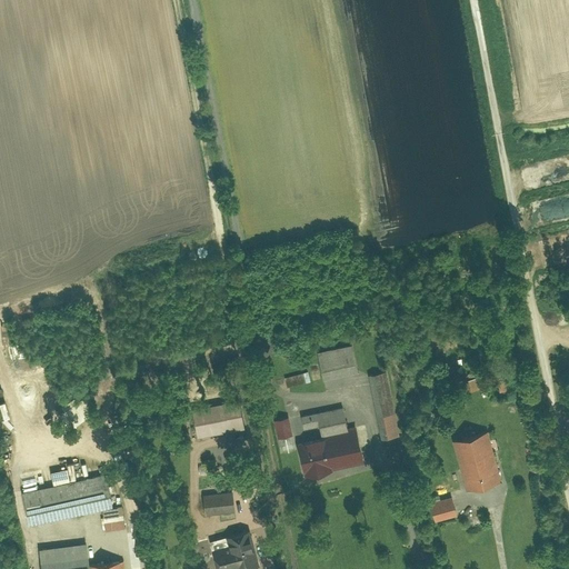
[(318,351),(323,378),(359,370),(353,343),(318,351)]
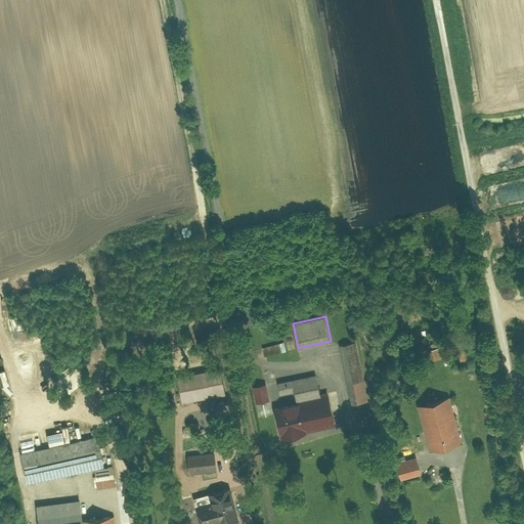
[(358,340),(340,344),(351,403),(370,400),(358,340)]
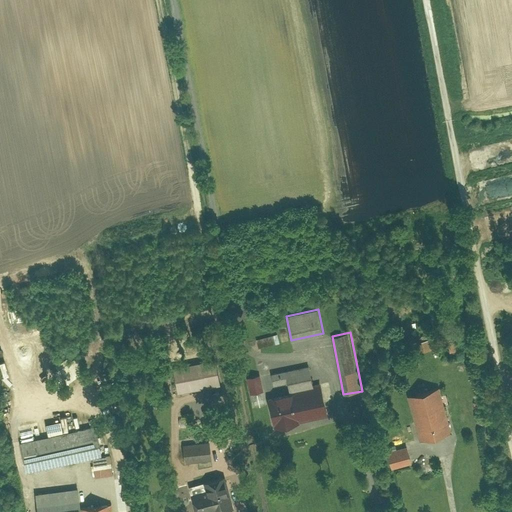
[(277,333),(256,339),(259,347),(280,341),(277,333)]
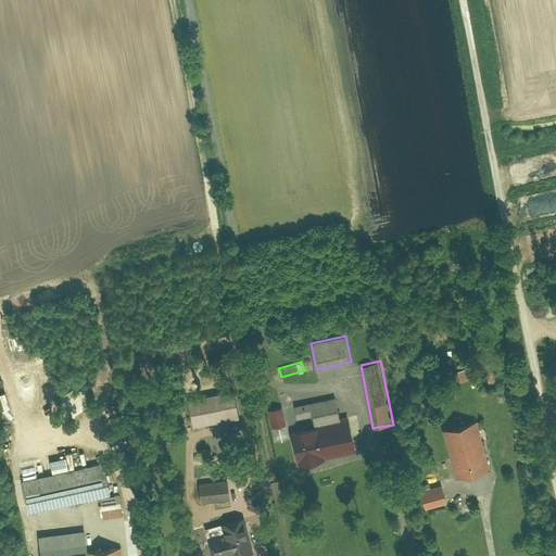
[(61,405),(71,418),(95,402),(86,388),(61,405)]
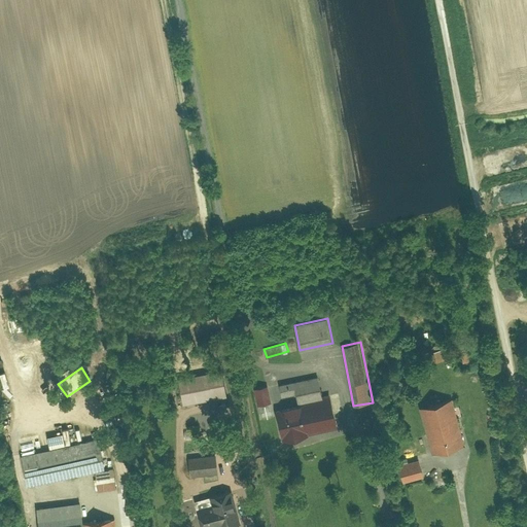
[(221,370),(178,378),(183,403),(225,395),(221,370)]
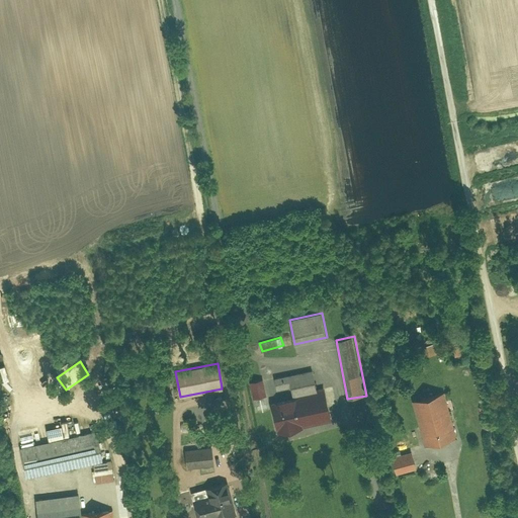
[(291,387),(293,397),(318,391),(318,389),(313,369),(275,378),(278,391),(291,387)]
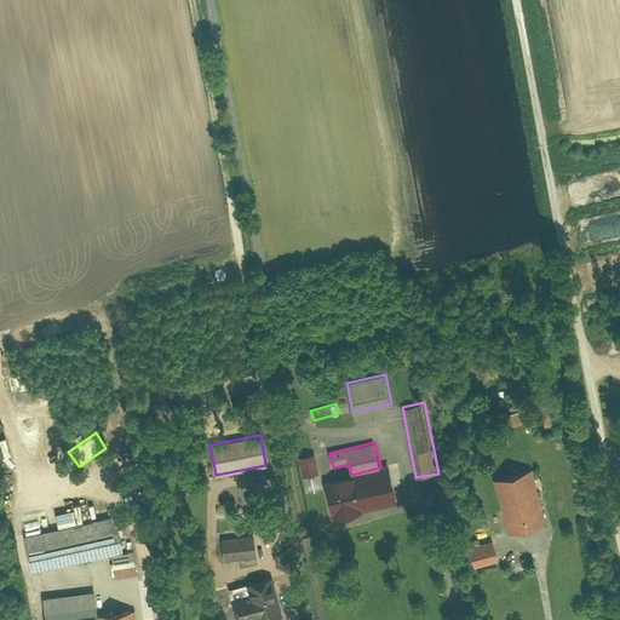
[(306,492),(323,487),(315,454),(298,458),(306,492)]
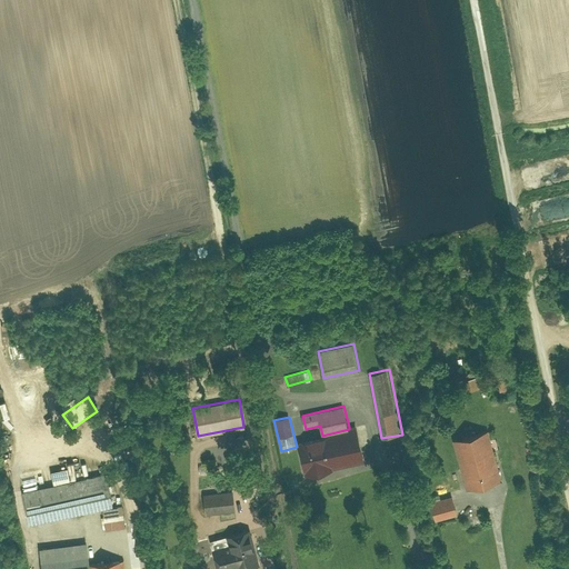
[(307,475),(365,461),(356,425),(349,427),(349,429),(322,436),(299,441),(307,475)]
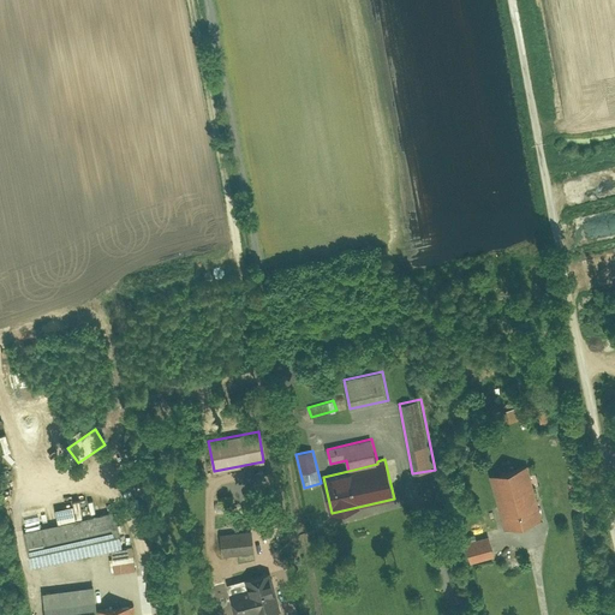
[(490,475),(505,529),(542,518),(527,465),(490,475)]
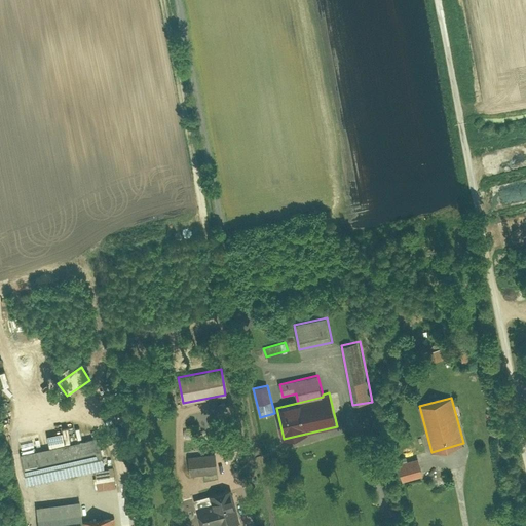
[(83,429),(85,440),(98,437),(99,437),(97,426),(83,429)]
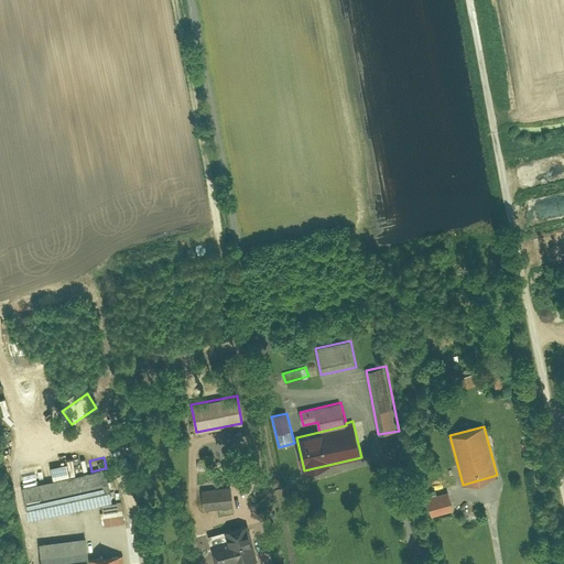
[(51,467),(53,480),(69,476),(67,463),(51,467)]
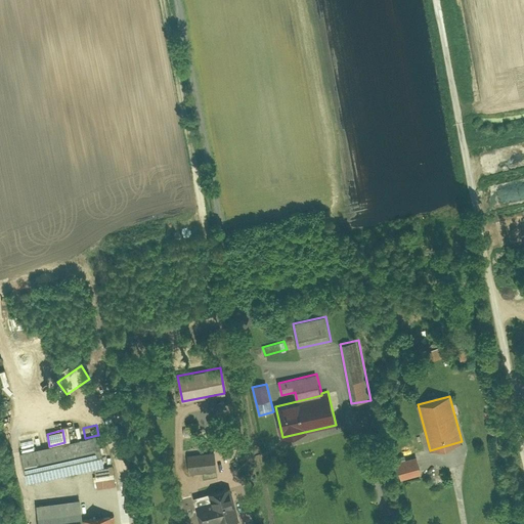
[(20,452),(27,482),(103,465),(97,435),(85,438),(64,442),(49,446),(20,452)]
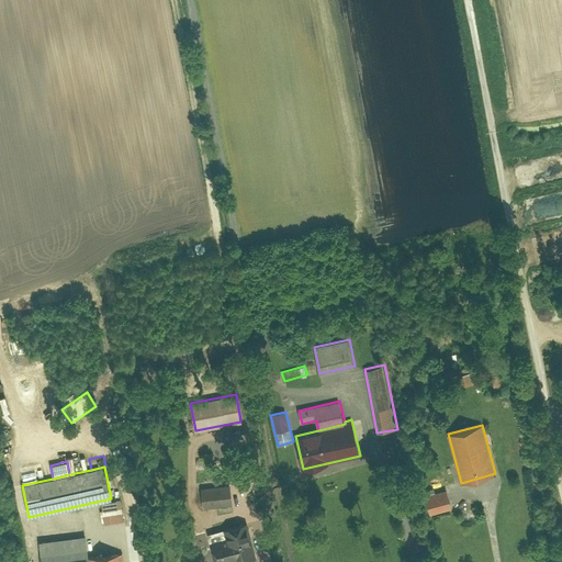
[(228,484),(201,487),(204,507),(232,503),(228,484)]
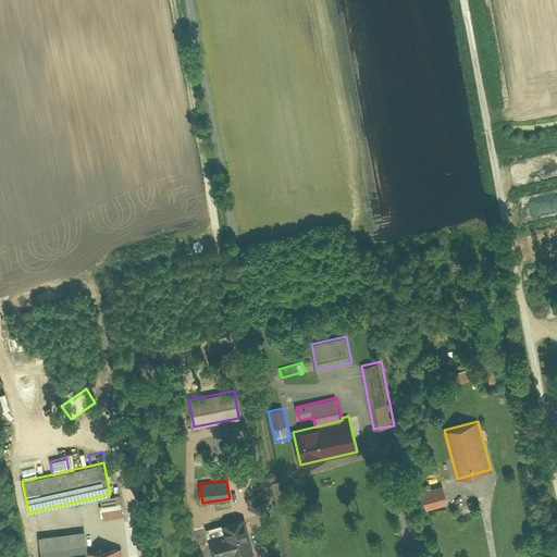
[(443,484),(421,491),(426,509),(447,503),(443,484)]
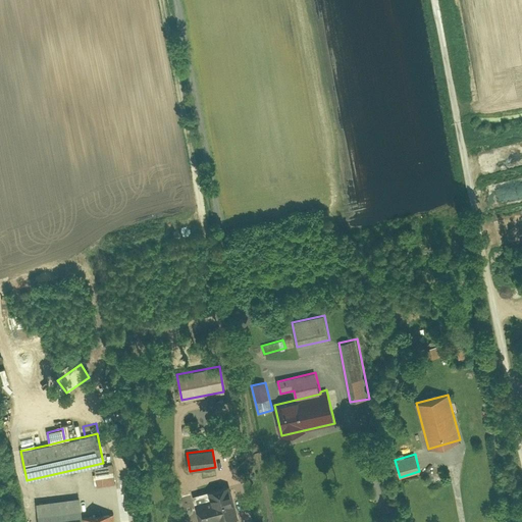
[(114,482),(111,463),(94,466),(97,485),(114,482)]
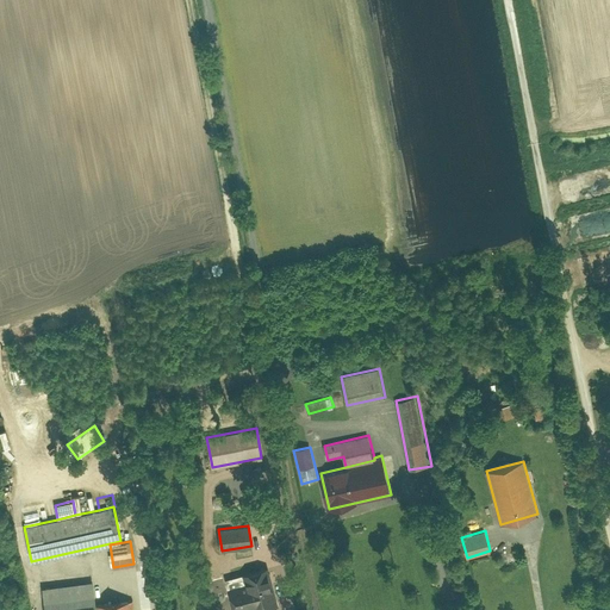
[(200,553),(187,558),(192,568),(205,564),(200,553)]
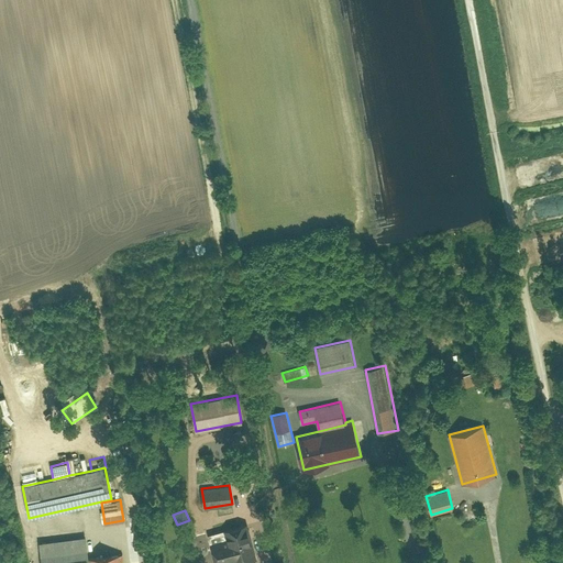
[(229,542),(212,548),(216,562),(242,562),(256,559),(247,527),(244,528),(243,525),(225,529),(229,542)]
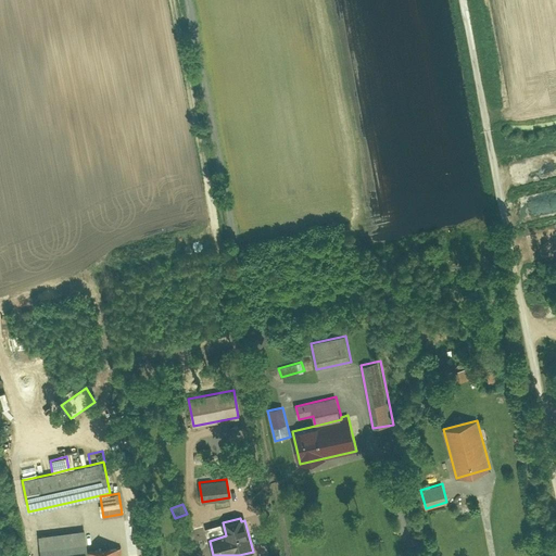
[(223,522),(205,528),(210,541),(226,535),(223,522)]
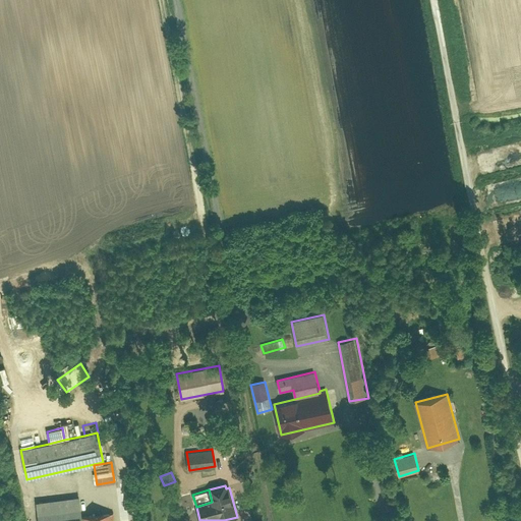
[(39,520),(82,520),(82,516),(79,496),(37,502),(39,520)]
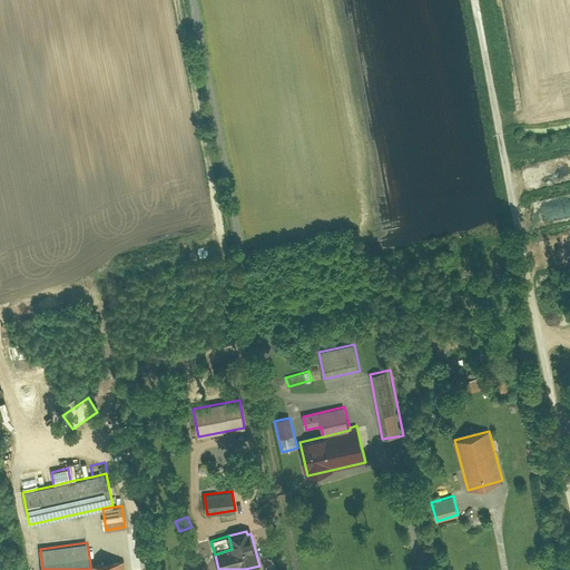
[(124,569),(124,560),(90,564),(90,569),(124,569)]
